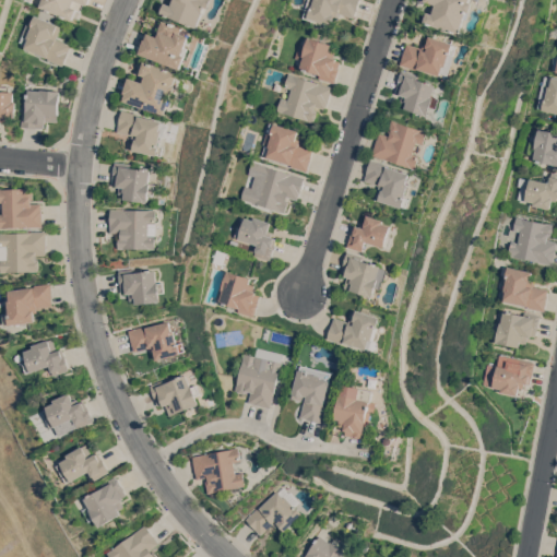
[(87,0),(85,7),(82,6),(79,14),(81,14),(78,22),(71,19),(70,22),(37,9),(39,0),(87,0)]
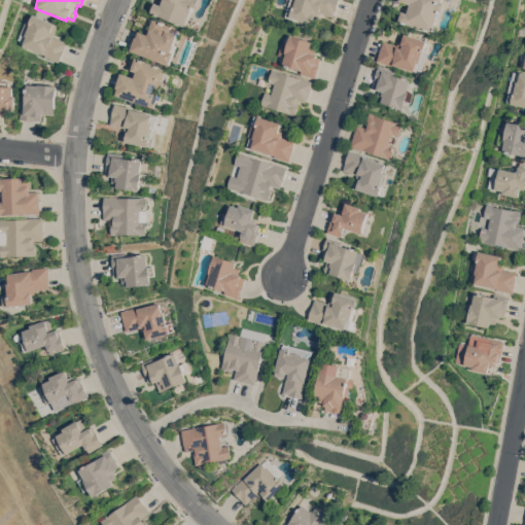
[(200,0),(194,15),(191,14),(185,28),(150,13),(154,4),(161,7),(163,0),(200,0)]
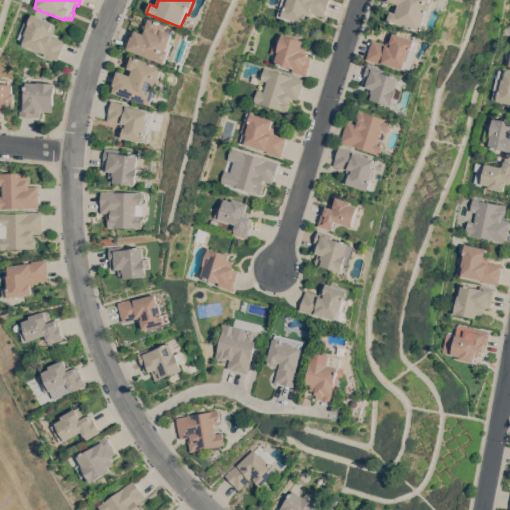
[(327,0),(322,18),(308,14),(307,17),(304,16),(301,24),(279,18),(279,17),(275,16),(278,8),(277,8),(279,0),(327,0)]
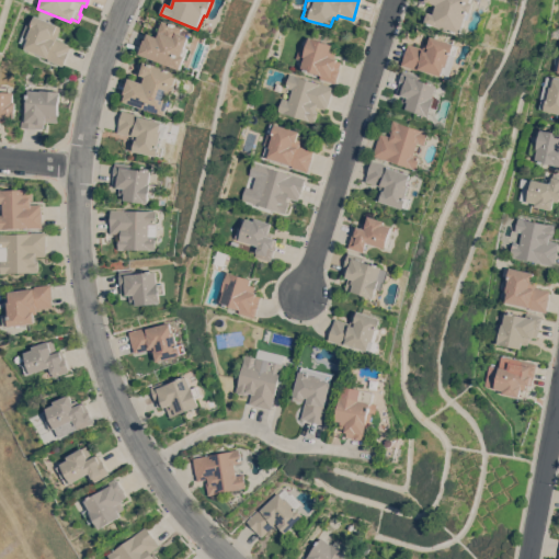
[(471,0),(471,3),(475,4),(471,14),(470,13),(468,21),(466,20),(461,35),(424,23),(428,13),(434,15),(436,7),(424,2),(424,0),(471,0)]
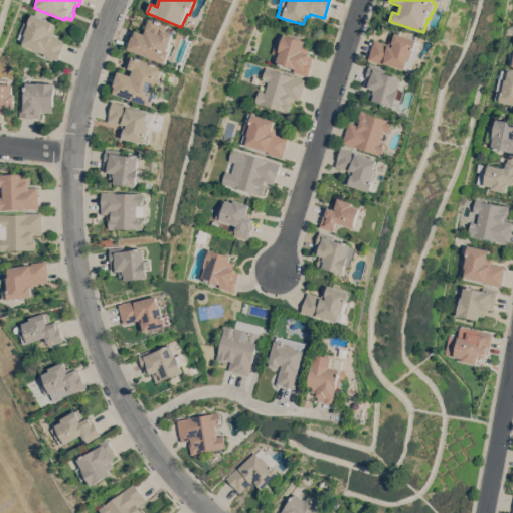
[(42,56),(42,55),(20,46),(22,42),(16,40),(18,34),(17,34),(22,22),(26,24),(30,15),(54,25),(50,37),(63,43),(56,62),(42,56)]
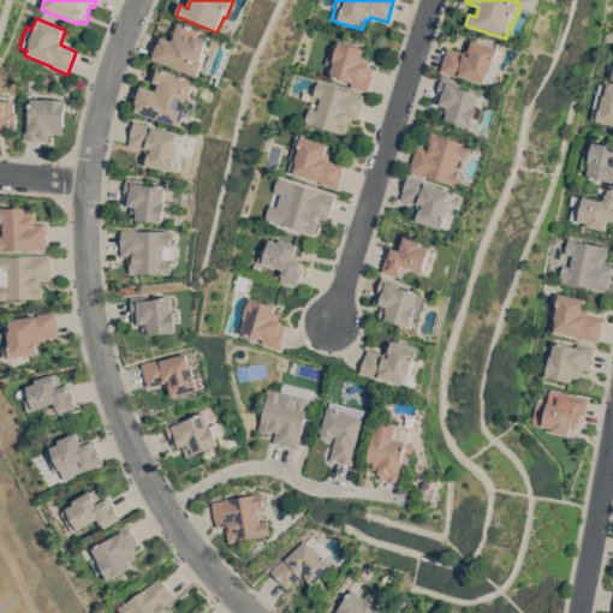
[(152,60),(158,46),(159,46),(161,39),(173,42),(174,39),(173,39),(178,24),(200,33),(198,39),(208,42),(203,54),(207,55),(198,78),(152,60)]
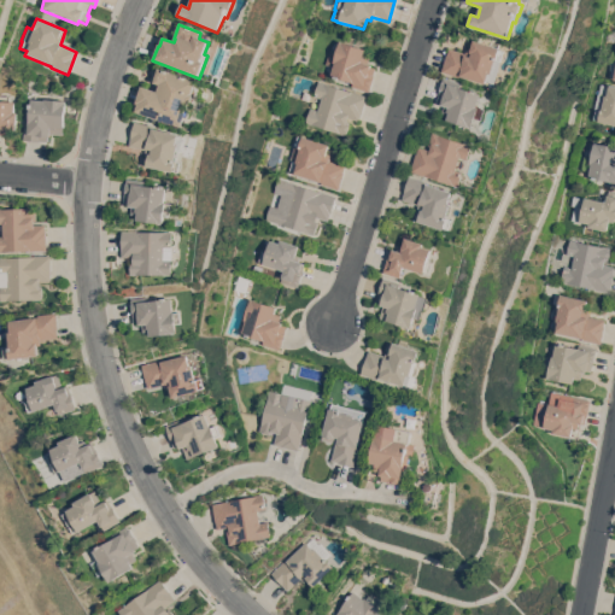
[(364,51),(362,57),(368,59),(367,65),(370,66),(369,69),(374,70),(372,77),(373,77),(367,94),(350,88),(351,85),(328,77),(332,69),(323,66),(328,52),(334,54),(338,42),(364,51)]
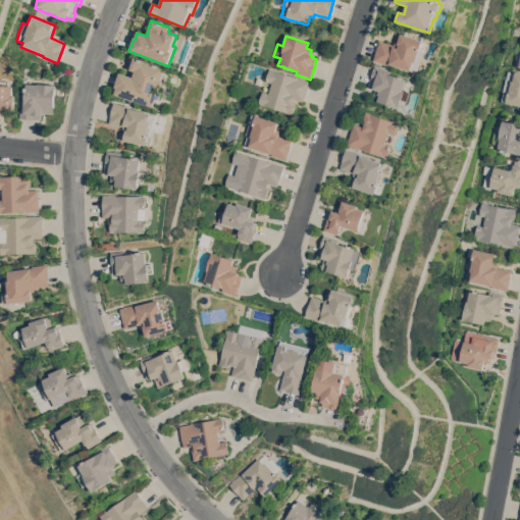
[(423,43),(423,44),(427,45),(418,72),(411,70),(411,72),(387,64),(387,66),(372,61),(376,48),(377,48),(379,42),(394,47),(395,42),(398,43),(401,36),(423,43)]
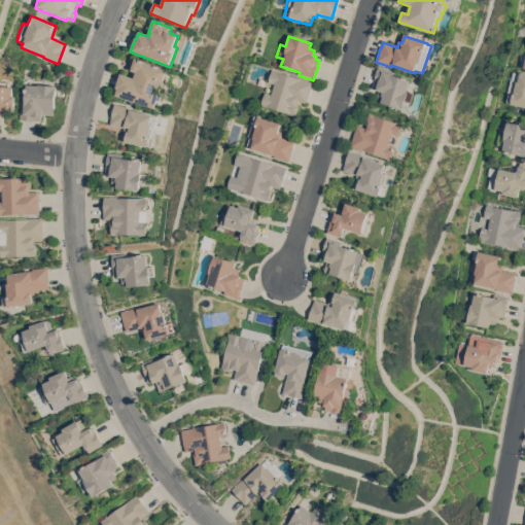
[(161,95),(162,95),(162,99),(160,102),(159,101),(155,109),(115,96),(117,90),(115,90),(120,75),(134,79),(136,73),(131,72),(135,60),(168,71),(165,80),(166,83),(164,90),(162,90),(161,95)]
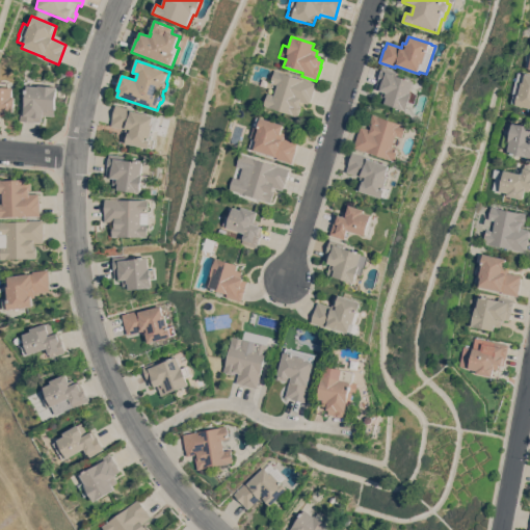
[(412,94),(413,94),(413,95),(416,96),(414,104),(409,103),(406,111),(385,105),(386,101),(380,99),(382,93),(379,91),(379,89),(376,88),(377,83),(377,82),(381,69),(395,73),(394,75),(415,82),(412,94)]
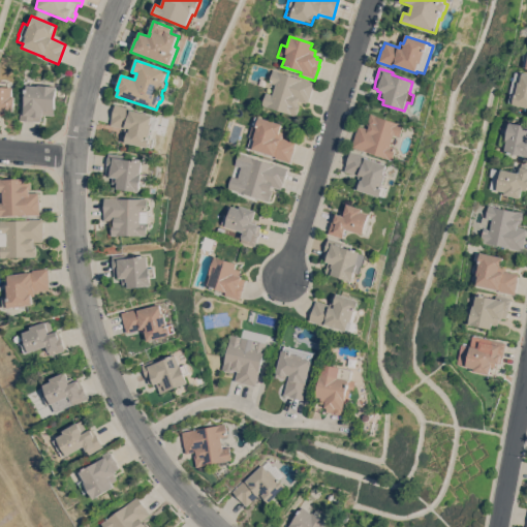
[(313,84),(309,99),(308,99),(306,105),(297,102),(296,105),(298,105),(298,107),(299,107),(296,116),(295,116),(295,118),(287,115),(267,109),(260,106),(264,94),(270,96),(273,86),(267,84),(271,71),(313,84)]
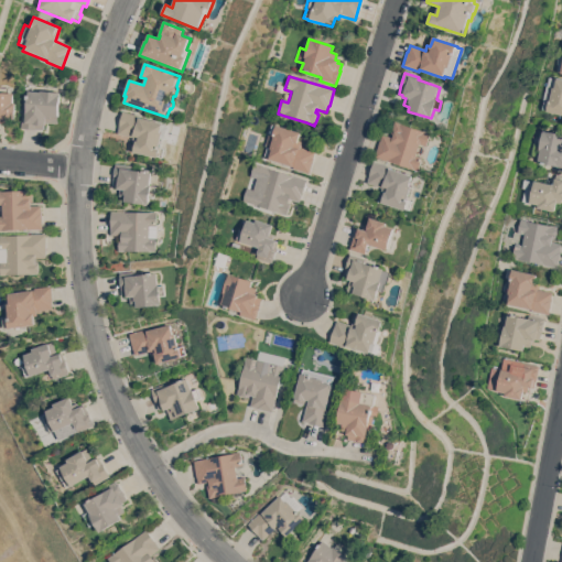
[(554,78),(561,79),(561,116),(544,112),(544,111),(540,110),(544,86),(546,86),(547,79),(554,80),(554,78)]
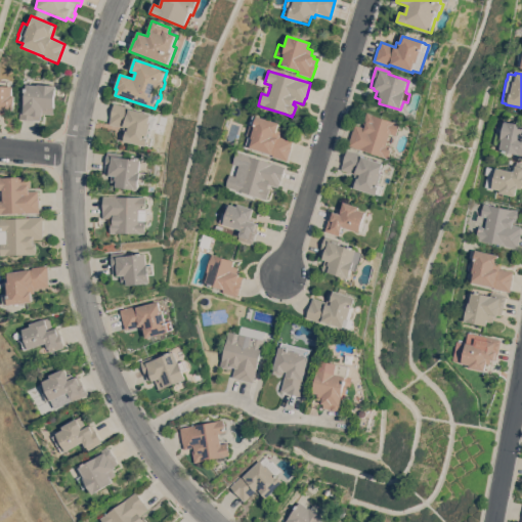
[(11,114),(5,113),(5,116),(0,116),(0,82),(6,83),(5,87),(11,88),(10,96),(13,97),(11,114)]
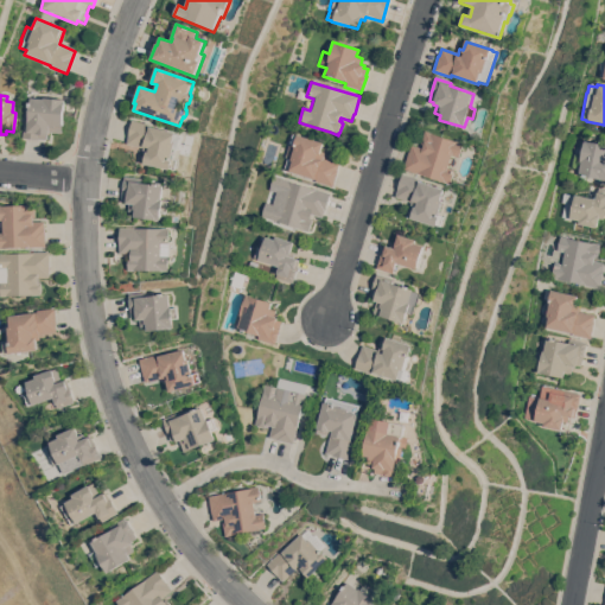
[(42,100),(42,99),(63,101),(61,134),(48,133),(48,137),(45,137),(45,141),(38,140),(38,141),(21,139),(23,122),(26,122),(29,99),(42,100)]
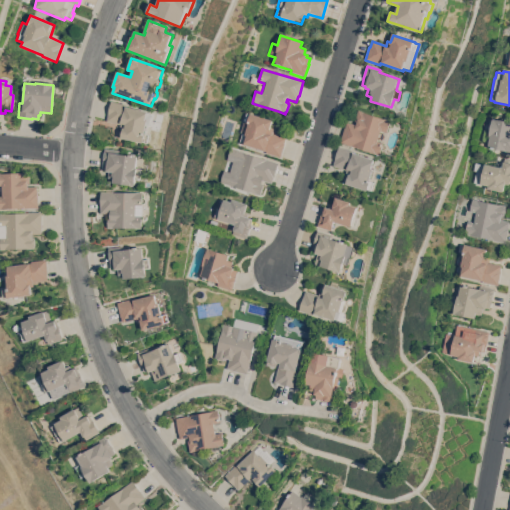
[(156,116),(153,129),(149,128),(148,135),(150,136),(148,143),(144,142),(144,144),(121,139),(123,131),(120,130),(121,126),(106,122),(111,102),(125,105),(125,107),(148,112),(148,114),(156,116)]
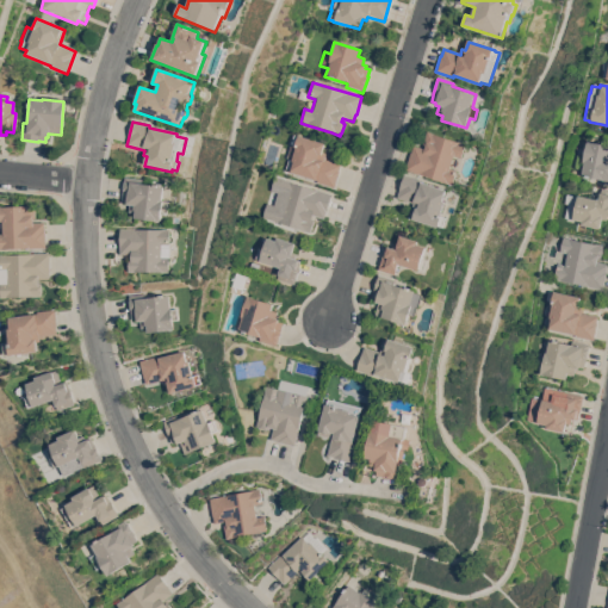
[(466,146),(461,160),(454,157),(451,169),(458,172),(453,186),(405,172),(410,154),(411,154),(414,147),(425,150),(426,147),(423,146),(427,134),(466,146)]
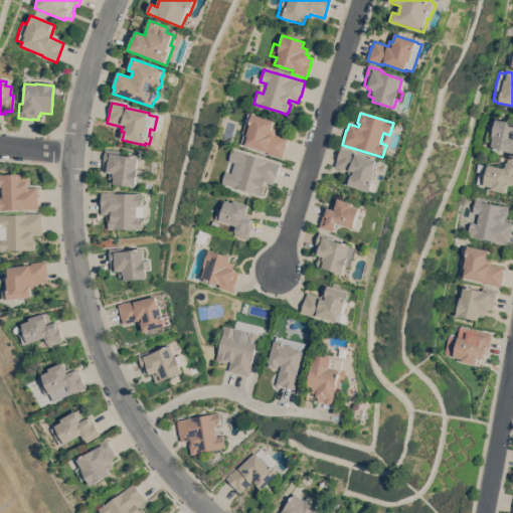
[(244,123),(246,115),(250,116),(250,115),(273,122),(271,130),(274,131),(273,136),(287,140),(285,146),(281,159),(266,155),(267,153),(243,146),(244,145),(239,143),(242,135),(240,135),(243,123),(244,123)]
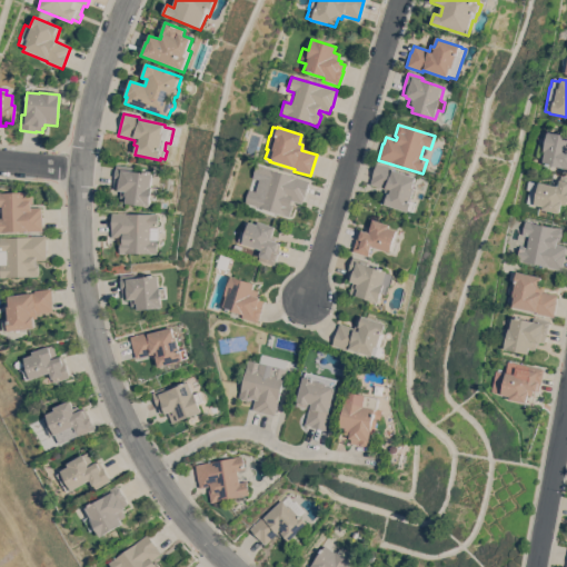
[(566,173),(560,172),(561,169),(540,165),(543,152),(541,152),(546,131),(548,132),(547,132),(566,137),(566,173)]
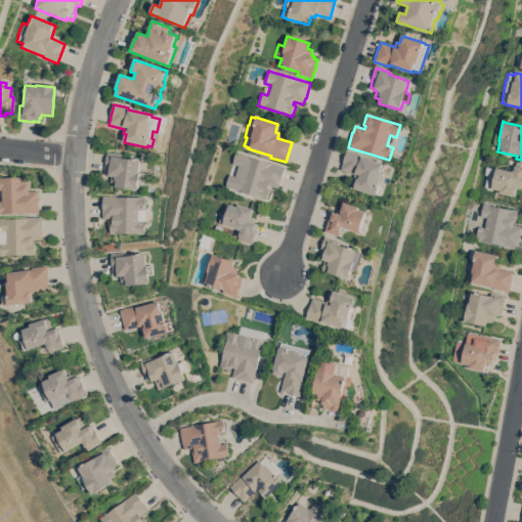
[(499,130),(496,145),(491,144),(494,129),(499,130)]
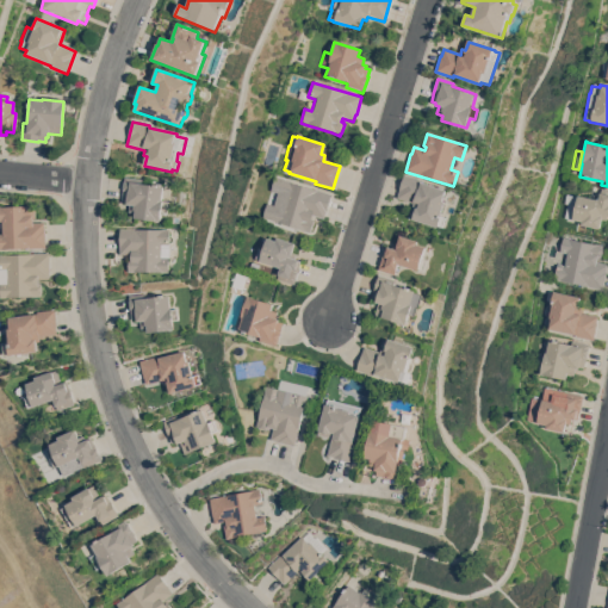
[(409,218),(414,205),(397,199),(404,175),(421,181),(421,182),(447,192),(445,202),(446,203),(442,216),(444,217),(442,217),(447,219),(445,228),(440,227),(440,228),(409,218)]
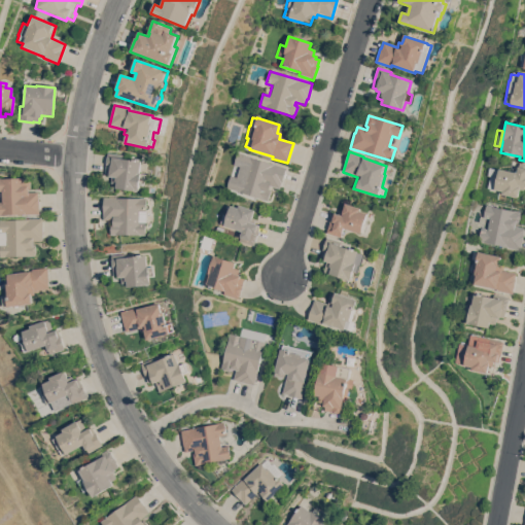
[(116,189),(116,185),(111,184),(112,178),(109,177),(109,175),(106,175),(106,169),(108,154),(124,156),(123,160),(142,162),(140,173),(142,174),(141,175),(146,175),(145,184),(141,183),(140,193),(116,189)]
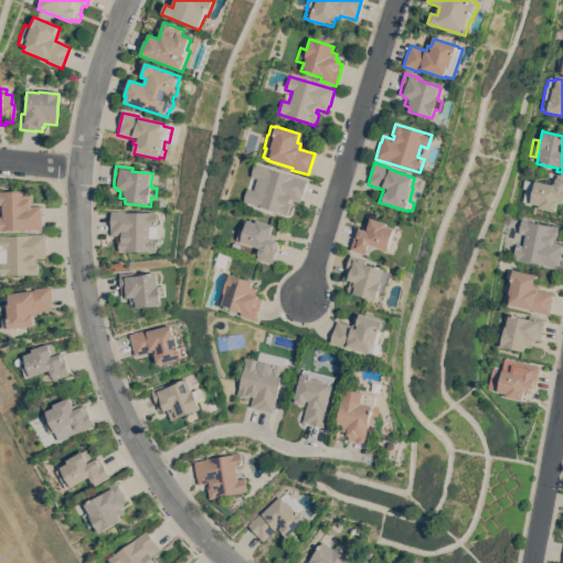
[(306,181),(299,204),(288,201),(287,204),(289,204),(286,216),(257,208),(250,205),(254,192),(251,191),(254,180),(257,181),(262,167),(306,181)]
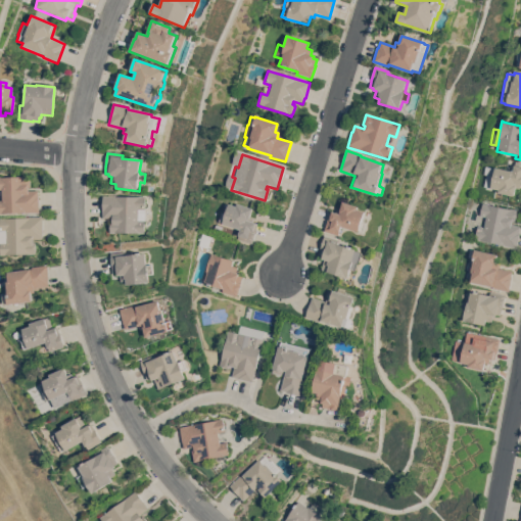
[(493,169),(512,172),(514,162),(520,163),(520,185),(519,185),(518,190),(514,189),(513,197),(496,193),(496,191),(489,189),(488,190),(481,188),(484,177),(481,176),(483,168),(492,170),(493,169)]
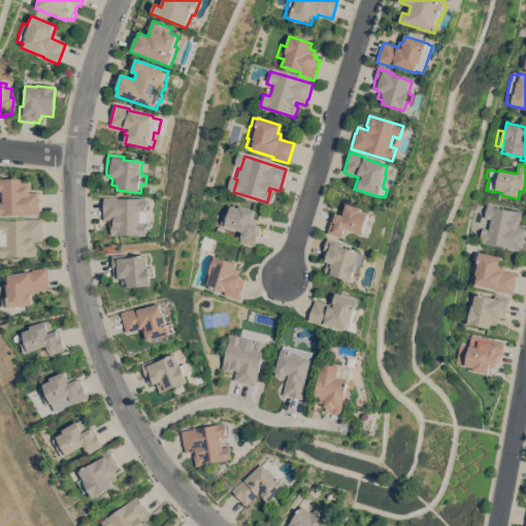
[(0,203),(0,193),(0,178),(29,178),(29,191),(27,191),(27,194),(37,193),(37,200),(38,200),(38,216),(0,217),(0,203)]
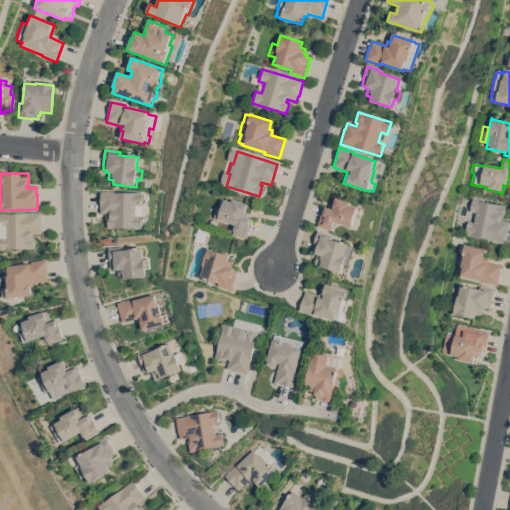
[(142,230),(135,230),(135,229),(114,229),(108,229),(108,218),(110,218),(110,215),(100,214),(100,208),(100,193),(143,194),(142,230)]
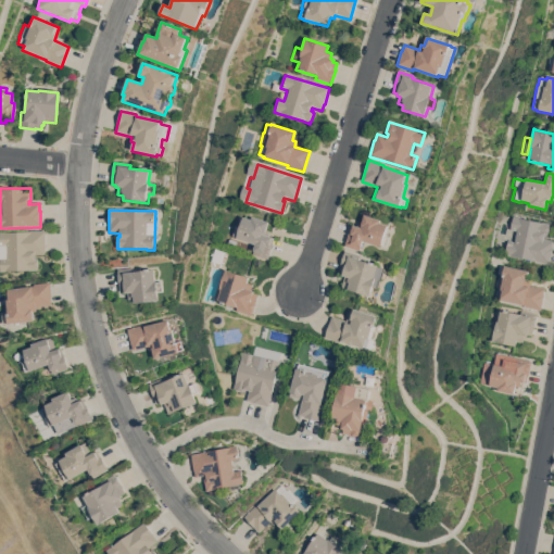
[(344,247),(349,231),(350,231),(352,226),(353,227),(353,226),(357,227),(359,223),(362,224),(365,215),(381,221),(381,224),(389,226),(386,237),(390,238),(388,248),(383,247),(382,248),(364,241),(361,252),(344,247)]
